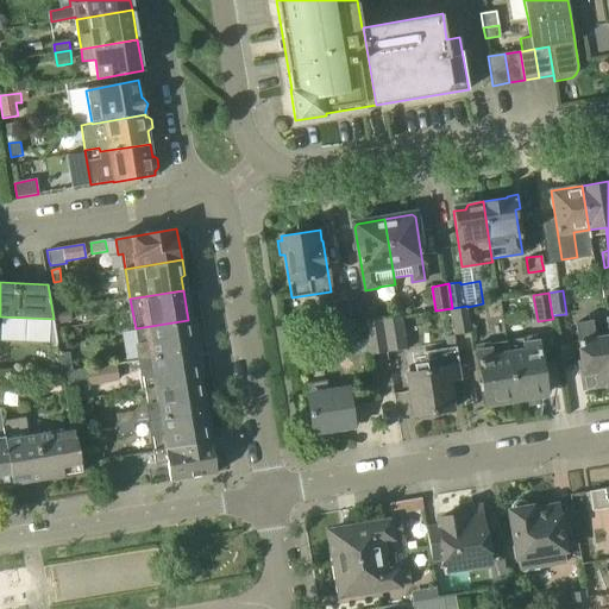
[(351,325),(363,324),(370,322),(365,296),(347,299),(351,325)]
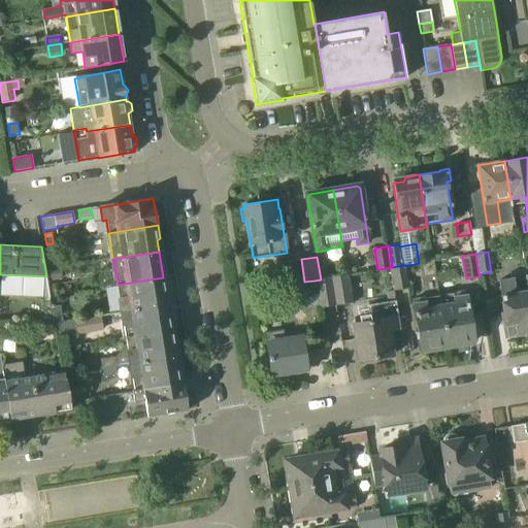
[(282,286),(304,282),(301,259),(278,263),(282,286)]
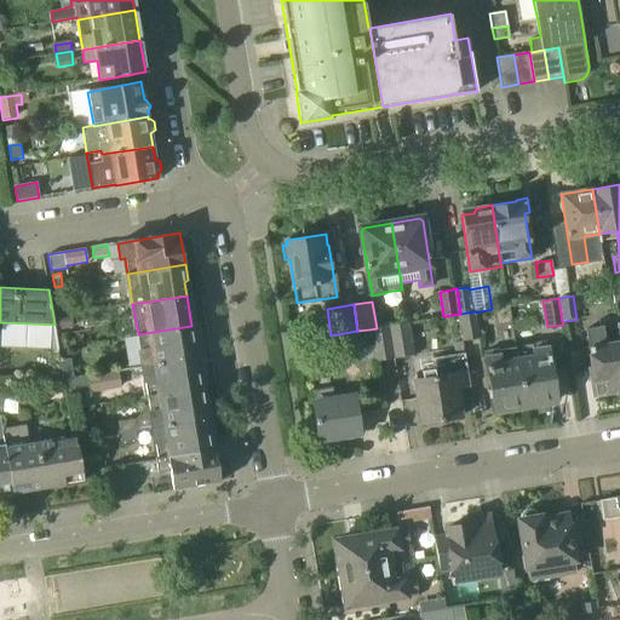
[(481,339),(476,313),(476,311),(460,314),(463,327),(465,342),(481,339)]
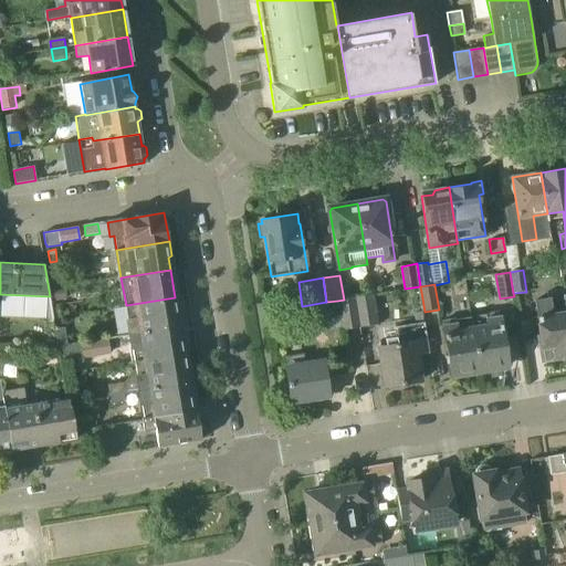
[(355,299),(359,327),(378,324),(373,295),(355,299)]
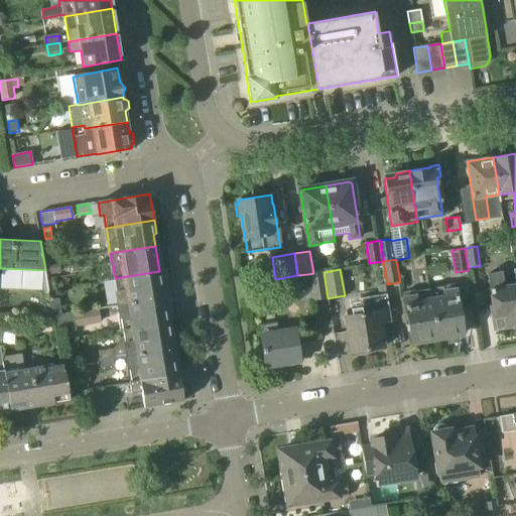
[(119,304),(163,296),(161,285),(164,283),(163,275),(159,274),(159,271),(115,278),(119,304)]
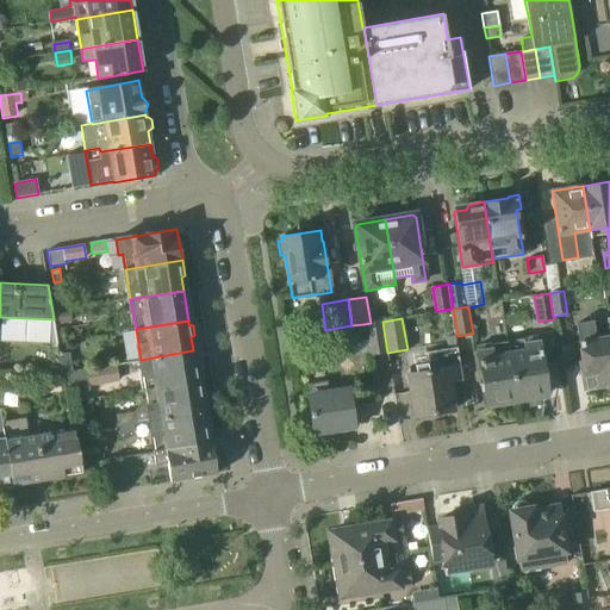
[(368,356),(387,353),(383,322),(371,323),(363,324),(368,356)]
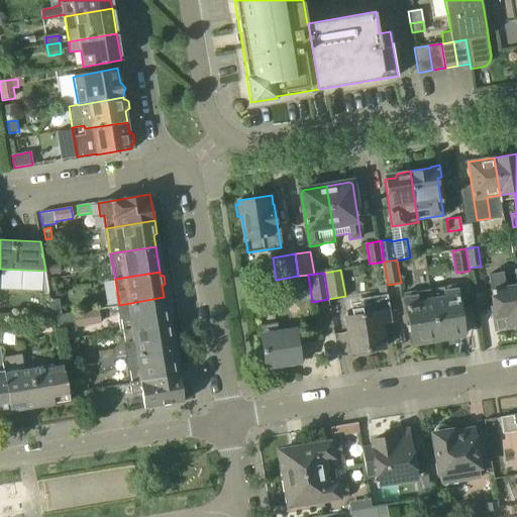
[(516,325),(516,280),(516,274),(503,276),(503,273),(490,275),(495,306),(493,306),(495,317),(496,317),(498,329),(516,325)]
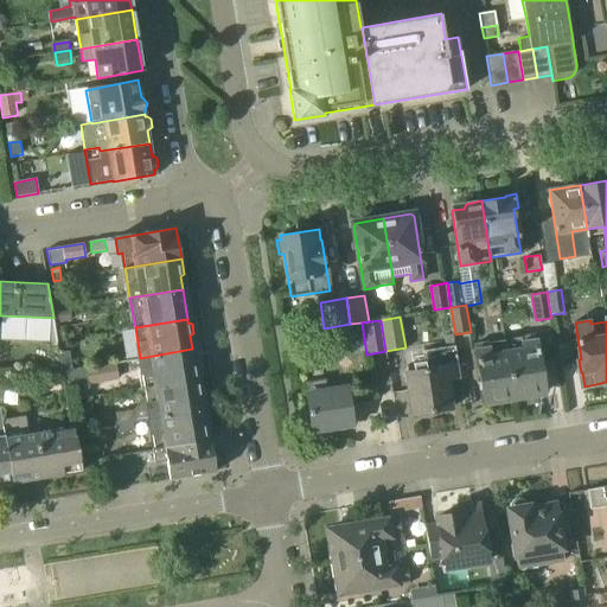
[(506,339),(516,397),(544,393),(535,334),(506,339)]
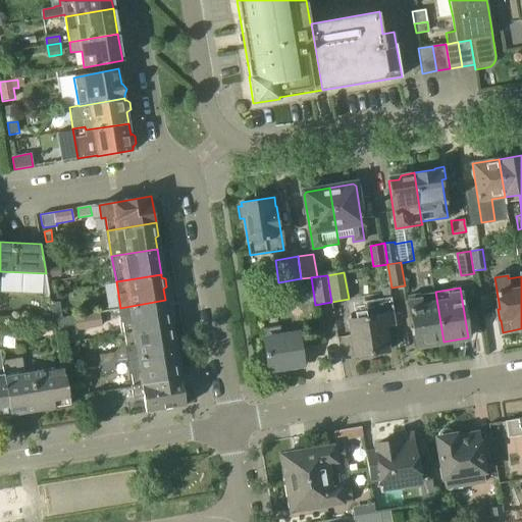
[(416,347),(444,342),(435,292),(408,296),(416,347)]
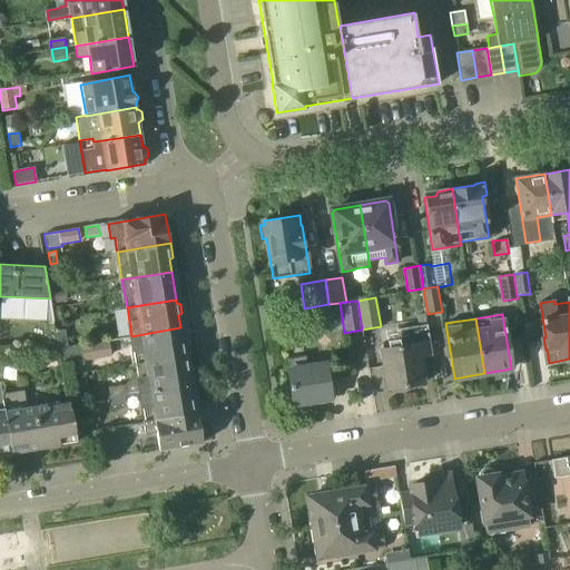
[(426,325),(400,330),(402,341),(382,344),(382,350),(387,390),(392,389),(392,392),(405,390),(404,386),(426,383),(422,357),(431,356),(426,325)]
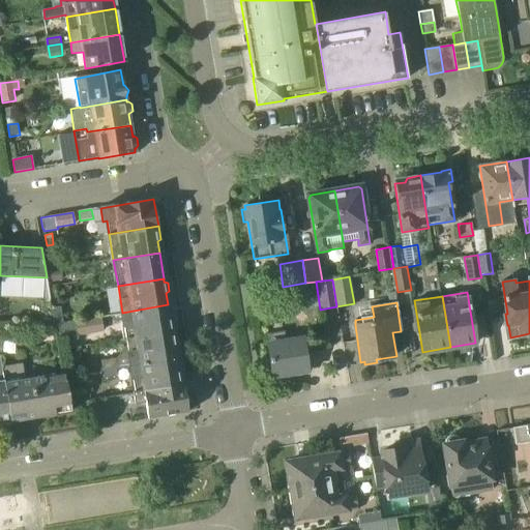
[(126,340),(173,331),(172,329),(175,327),(173,319),(170,318),(168,304),(122,313),(126,340)]
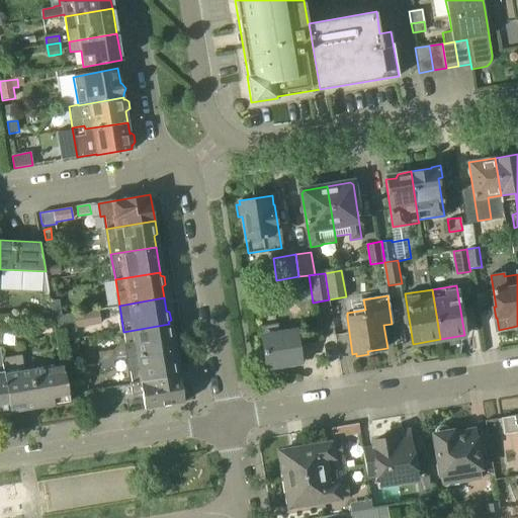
[(56,333),(76,327),(74,314),(73,312),(62,315),(62,316),(53,317),(52,317),(56,333)]
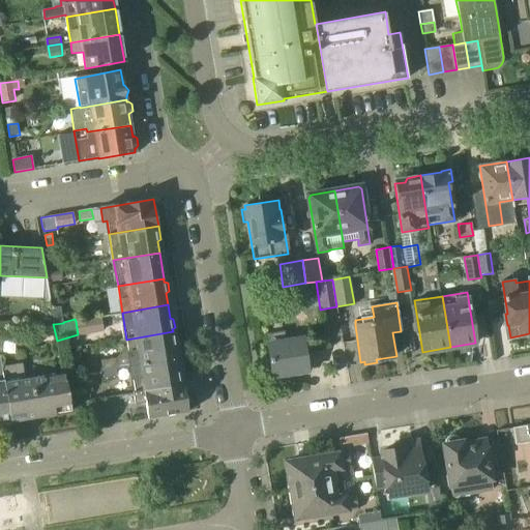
[(89,319),(76,321),(78,334),(91,332),(89,319)]
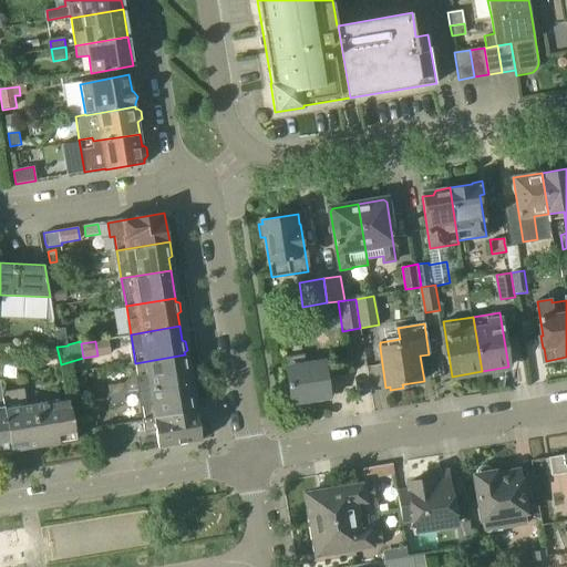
[(329,397),(323,362),(305,366),(303,353),(279,358),(282,371),(287,371),(291,402),(297,402),(297,405),(310,403),(310,400),(329,397)]
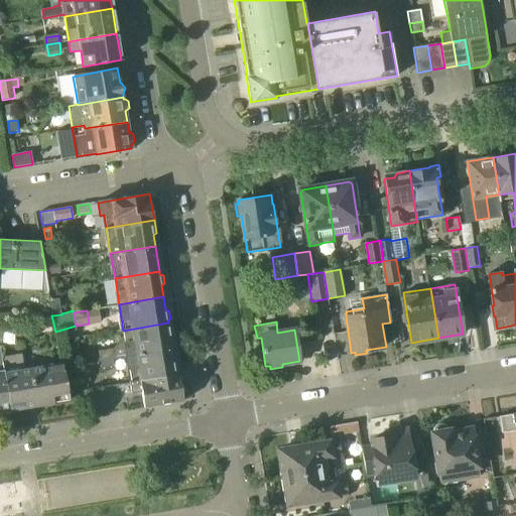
[(125,357),(172,350),(168,323),(123,331),(125,342),(122,342),(123,348),(100,352),(101,360),(113,359),(113,358),(125,356),(125,357)]
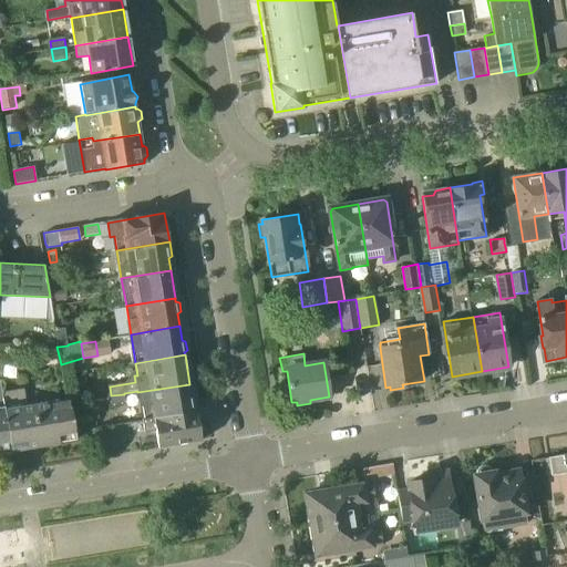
[(0,452),(10,451),(1,393),(0,384),(0,452)]
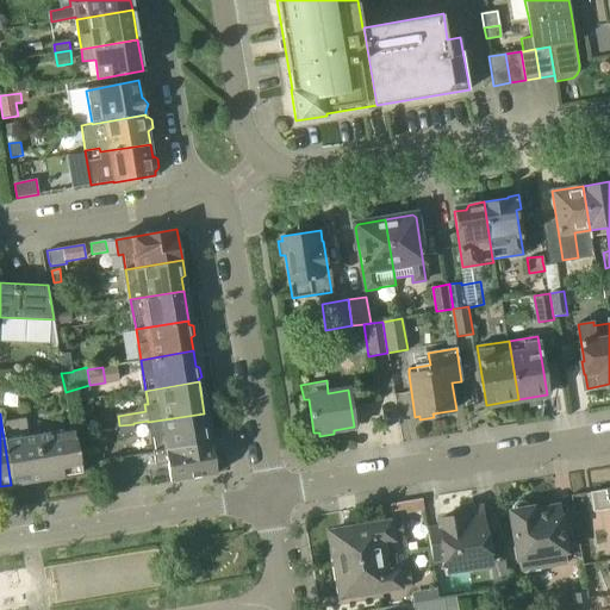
[(154,453),(156,452),(212,443),(210,427),(206,425),(205,421),(204,414),(148,422),(150,437),(154,437),(156,450),(154,450),(154,453)]
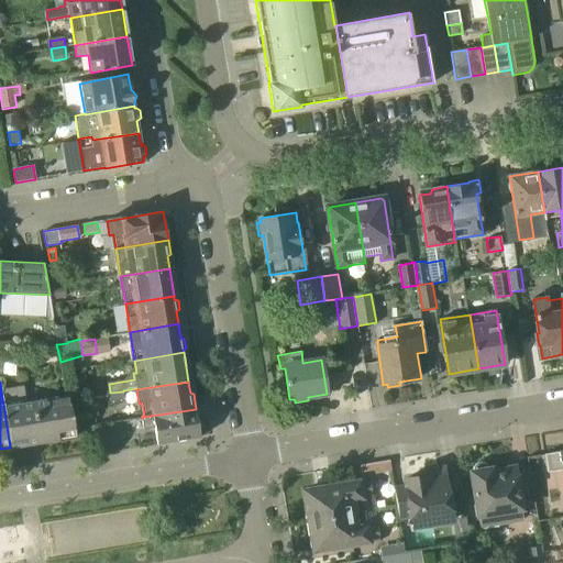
[(69,397),(26,405),(23,387),(1,390),(10,448),(76,437),(69,397)]
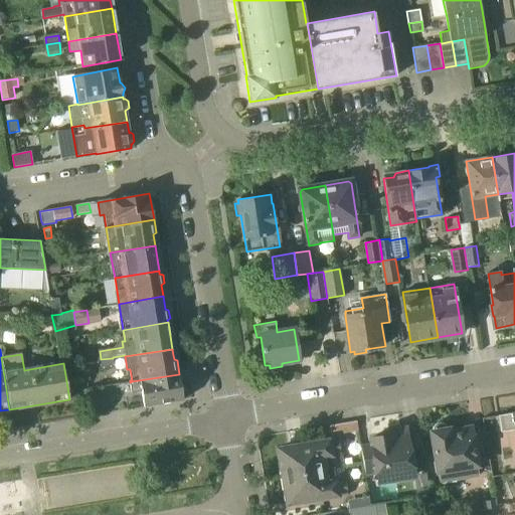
[(113,358),(101,359),(102,367),(115,365),(113,358)]
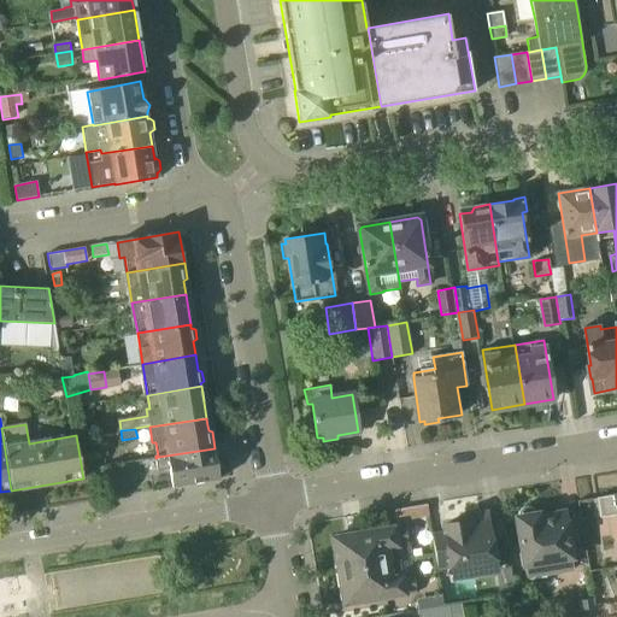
[(171,469),(174,487),(219,480),(215,448),(158,457),(159,470),(171,469)]
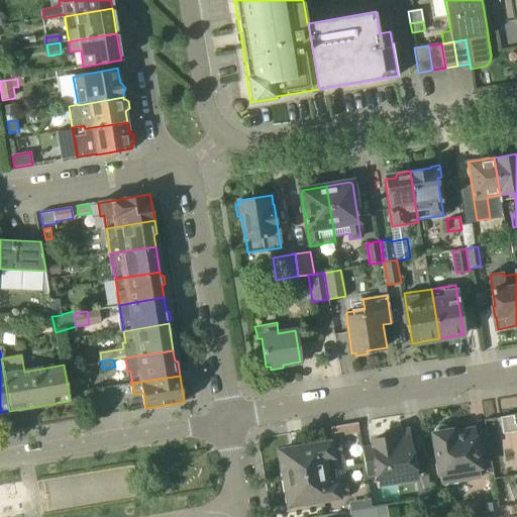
[(90,417),(145,408),(143,393),(133,394),(132,383),(130,384),(86,390),(90,417)]
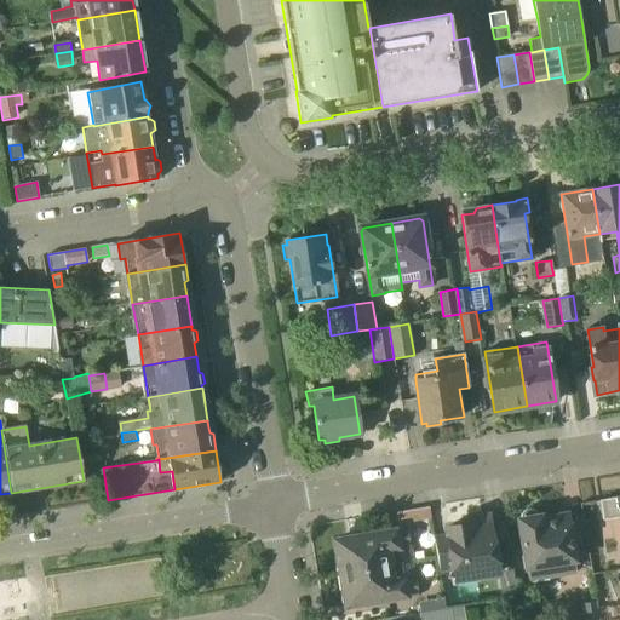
[(619,497),(618,498),(600,500),(603,521),(619,517),(619,497)]
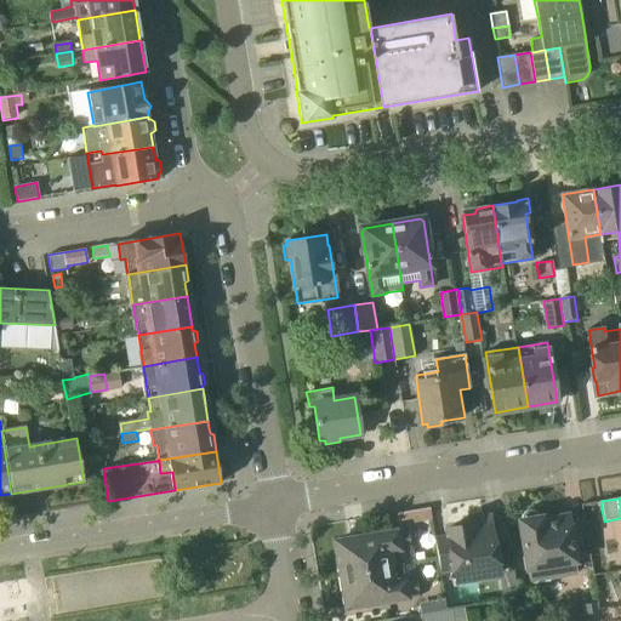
[(431,507),(397,513),(399,525),(432,519),(431,507)]
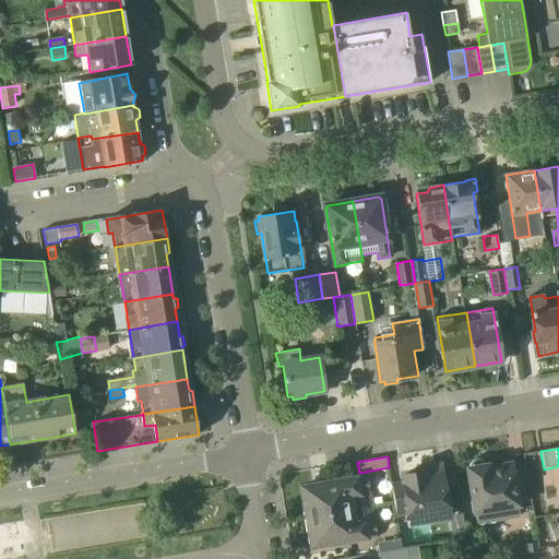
[(470,464),(470,466),(470,467),(470,468),(467,468),(473,502),(471,502),(473,513),(475,512),(477,524),(520,516),(511,465),(488,468),(486,466),(485,464),(485,463),(484,462),(482,460),(480,460),(478,460),(477,459),(475,460),(474,460),(473,461),(471,463),(471,464),(470,464)]
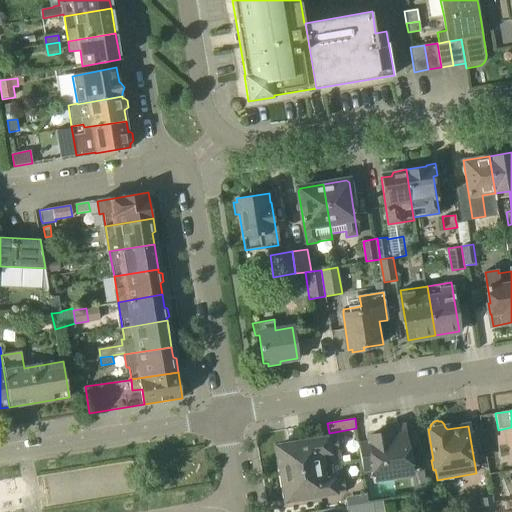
[(376,480),(385,479),(410,475),(414,495),(427,493),(423,470),(411,472),(410,469),(413,469),(411,459),(409,460),(403,427),(387,430),(387,434),(369,437),(370,444),(358,446),(362,471),(374,469),(376,480)]
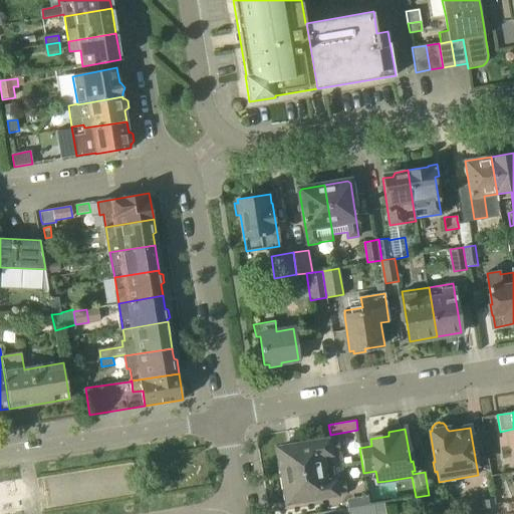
[(283,476),(332,467),(330,455),(339,453),(337,439),(276,449),(278,459),(280,459),(283,476)]
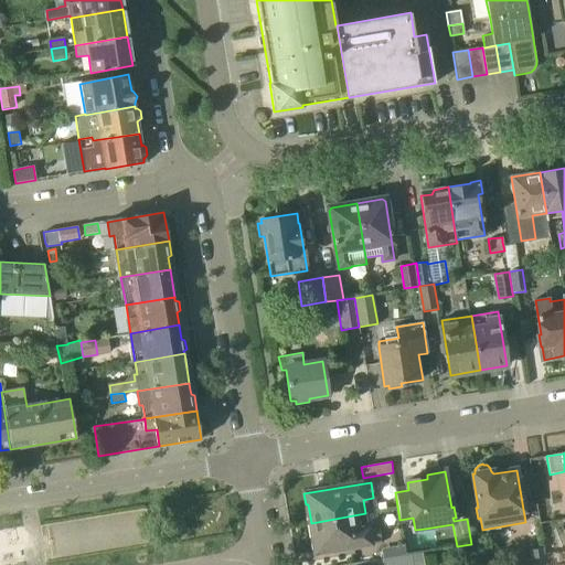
[(365,513),(311,523),(313,541),(311,542),(313,552),(380,541),(377,528),(369,529),(365,513)]
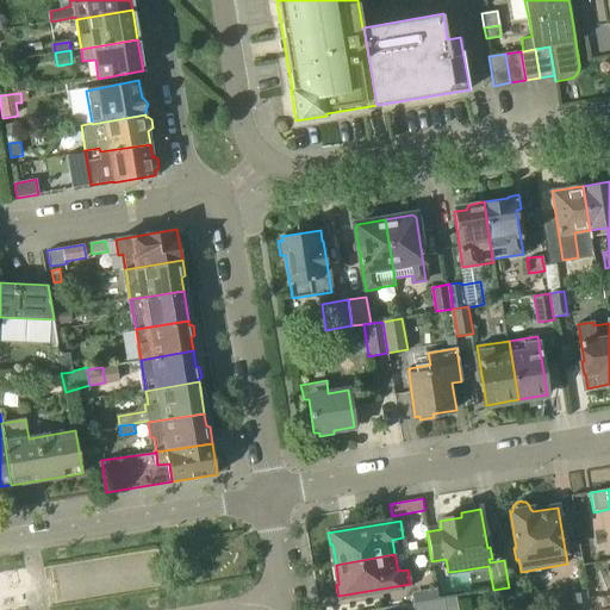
[(414,604),(439,599),(437,589),(411,593),(414,604)]
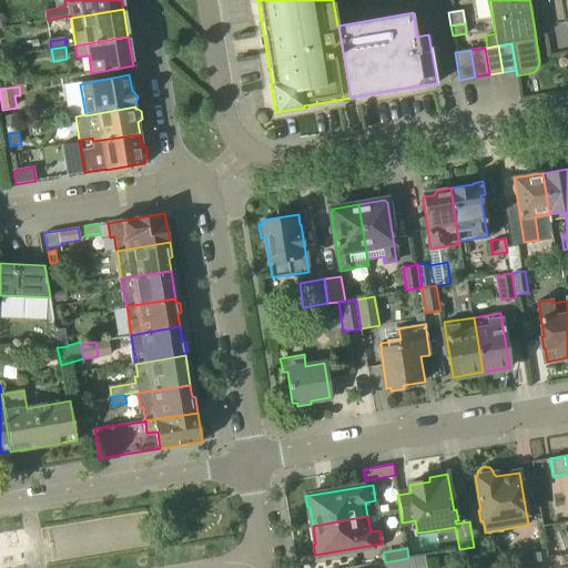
[(549,567),(548,557),(547,553),(534,554),(535,567),(549,567)]
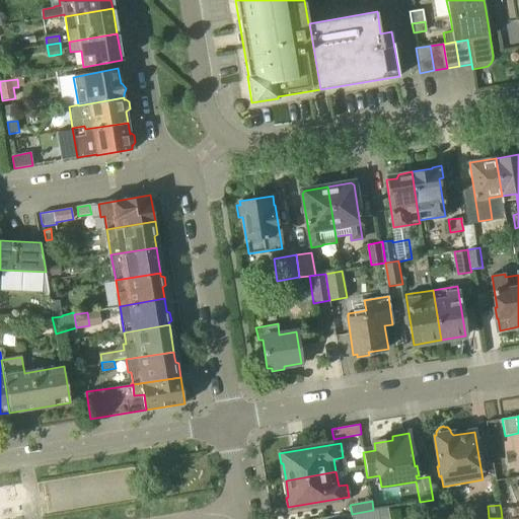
[(502,518),(518,518),(518,506),(501,509),(502,518)]
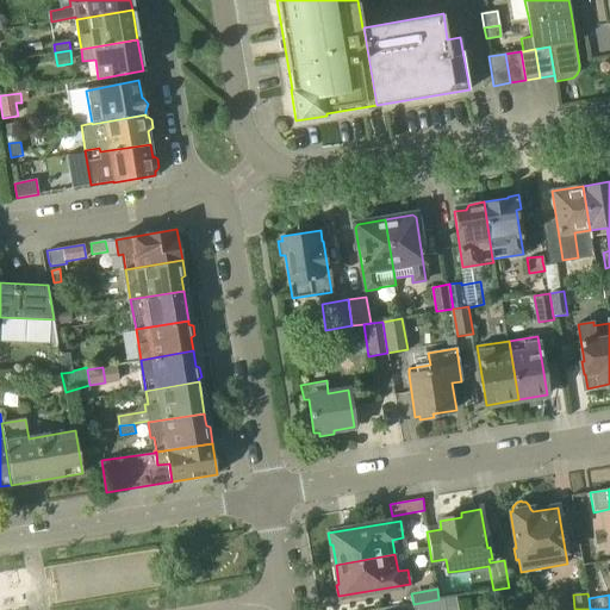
[(458,609),(456,598),(444,601),(443,598),(439,599),(414,604),(412,604),(414,609),(458,609)]
